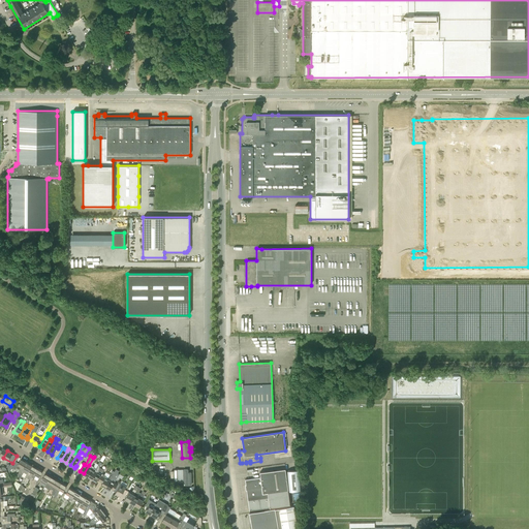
[(84,473),(88,476),(94,466),(92,465),(96,458),(94,457),(89,465),(84,473)]
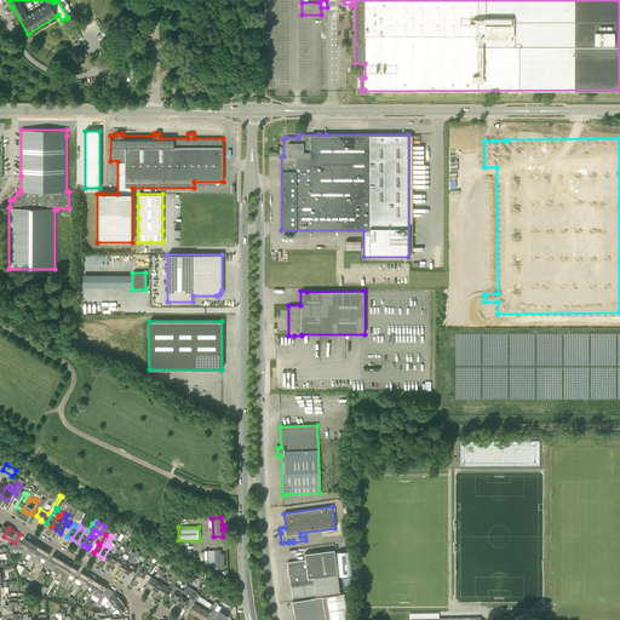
[(24,554),(32,541),(24,538),(22,543),(18,541),(16,546),(15,547),(18,550),(19,549),(23,550),(22,552),(24,554)]
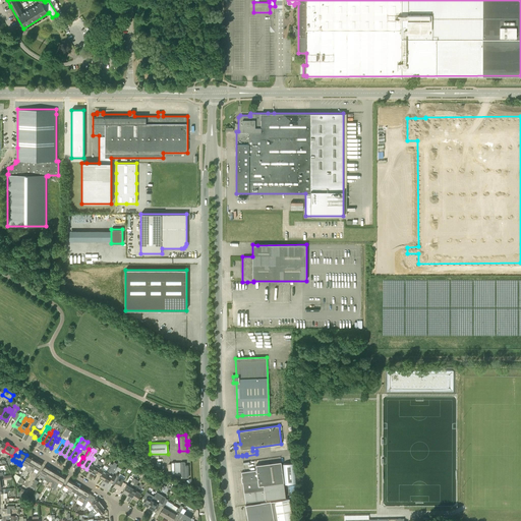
[(17,469),(20,470),(23,465),(26,466),(32,458),(26,455),(20,465),(17,469)]
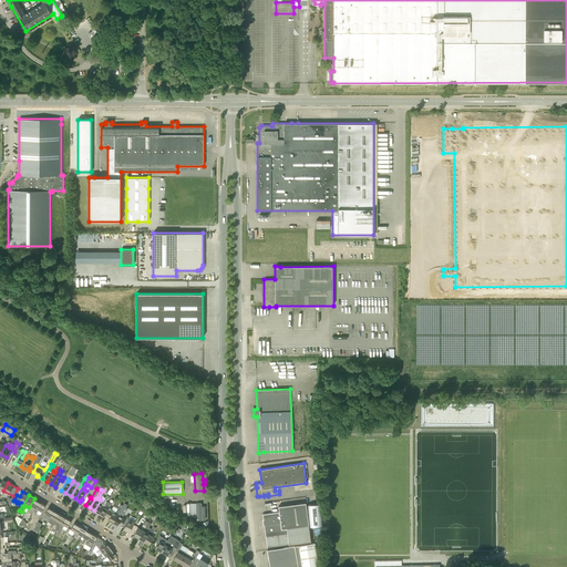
[(101,500),(94,511),(99,513),(106,501),(110,496),(107,495),(105,497),(103,496),(101,500)]
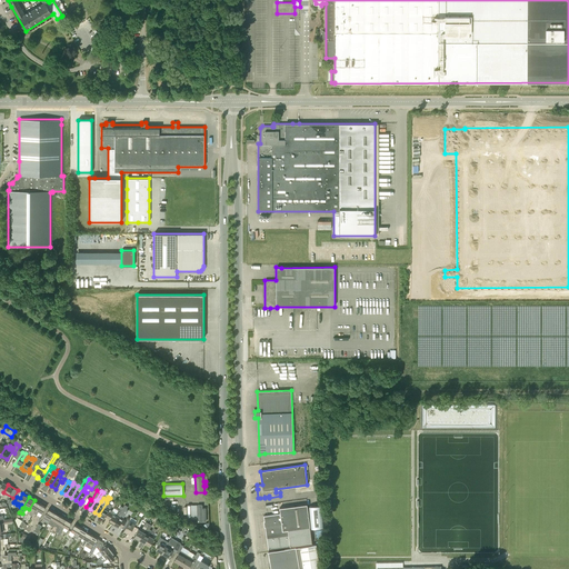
[(33,512),(35,513),(40,503),(35,500),(29,509),(29,510),(33,512)]
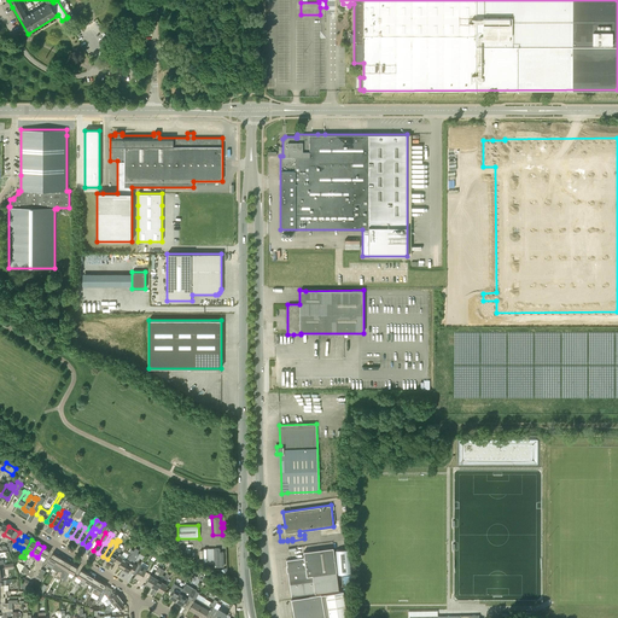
[(114,563),(115,560),(117,563),(122,554),(120,553),(121,549),(116,546),(108,559),(114,563)]
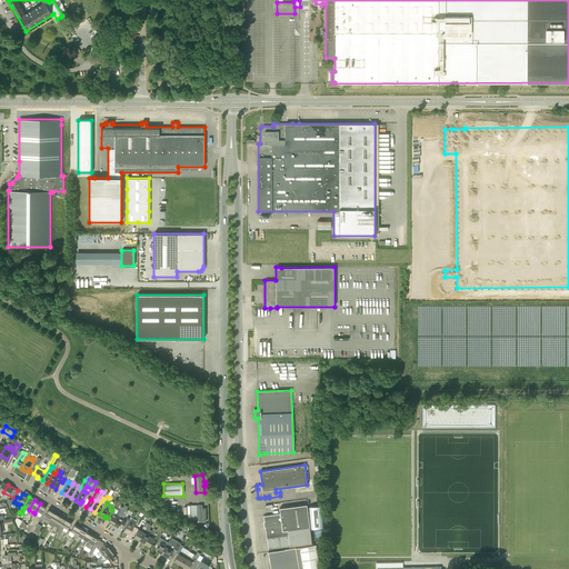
[(39,511),(42,513),(46,508),(40,503),(35,513),(37,515),(39,511)]
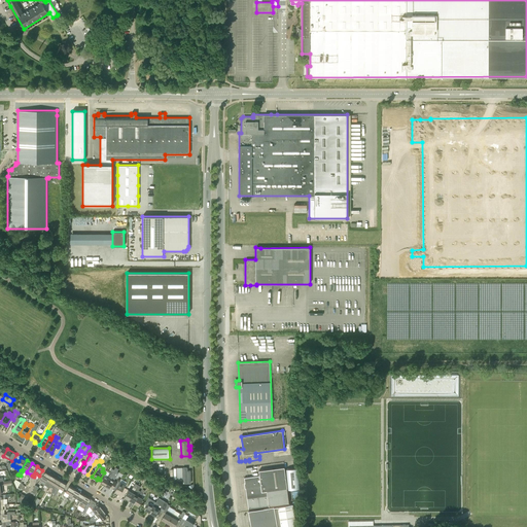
[(187,467),(183,467),(183,484),(191,484),(190,470),(187,470),(187,467)]
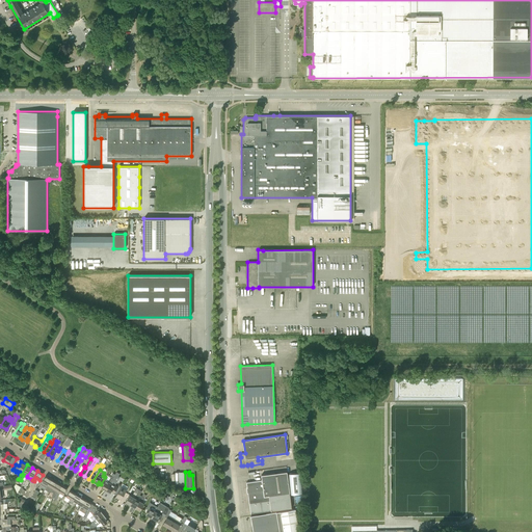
[(246,482),(249,503),(250,513),(292,508),(287,472),(266,474),(261,475),(262,480),(246,482)]
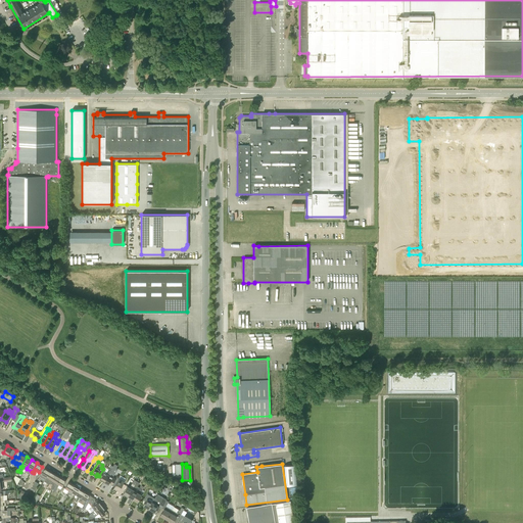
[(101,477),(100,479),(104,481),(110,471),(111,469),(113,467),(111,465),(106,473),(104,472),(105,470),(103,469),(99,476),(101,477)]
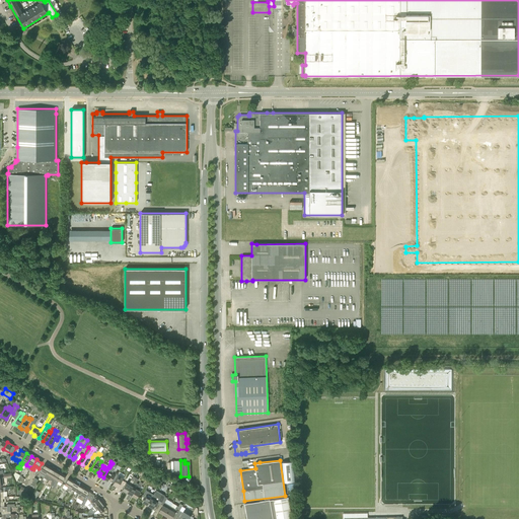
[(39,474),(44,477),(50,467),(45,464),(39,474)]
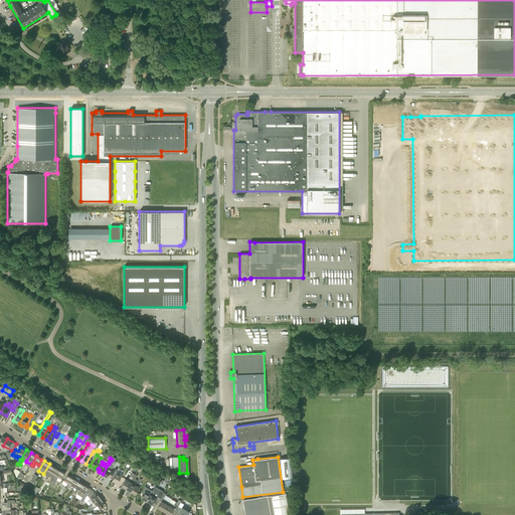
[(48,477),(49,475),(54,467),(49,464),(43,474),(48,477)]
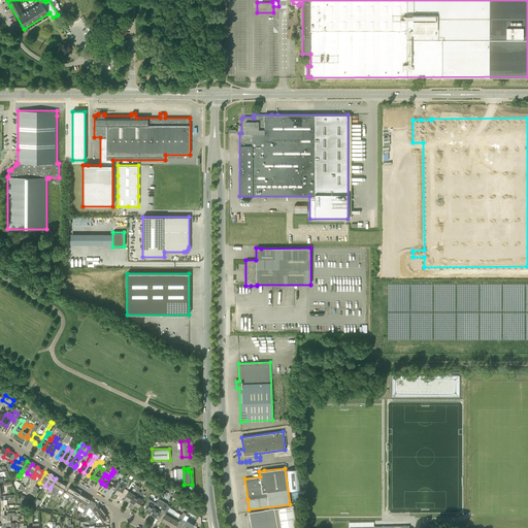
[(111,475),(105,486),(109,489),(110,487),(113,489),(118,483),(114,482),(117,477),(111,475)]
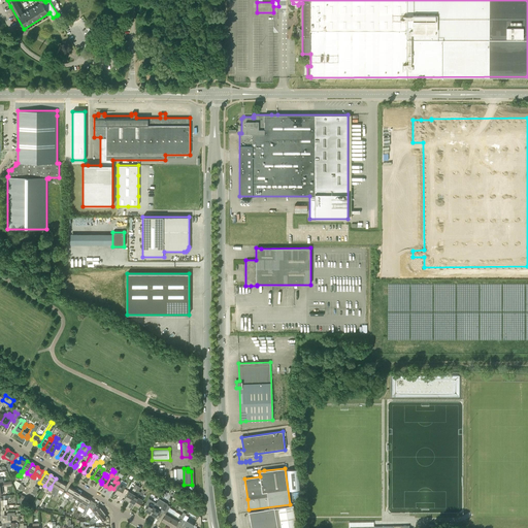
[(52,494),(53,495),(61,482),(56,479),(51,487),(54,489),(52,494)]
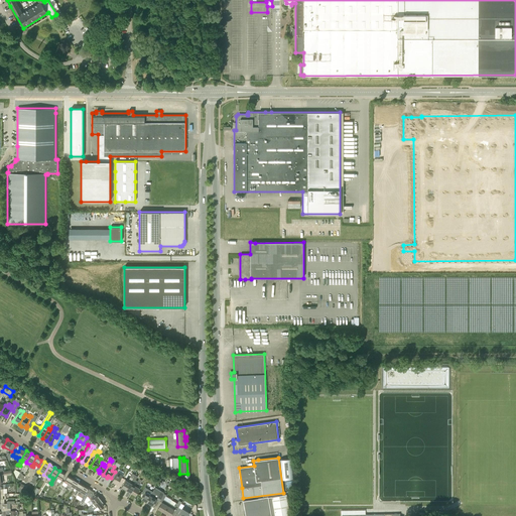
[(58,478),(61,480),(65,474),(59,471),(51,484),(54,486),(57,481),(56,481),(58,478)]
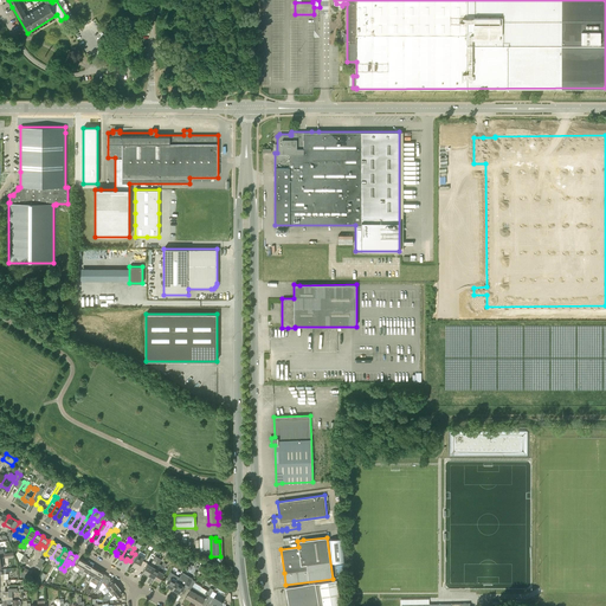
[(144,558),(139,554),(131,565),(139,568),(144,558)]
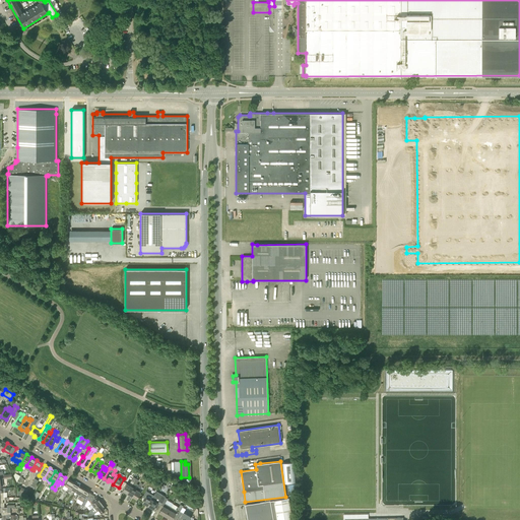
[(127,482),(123,490),(128,493),(134,482),(136,478),(133,476),(129,484),(127,482)]
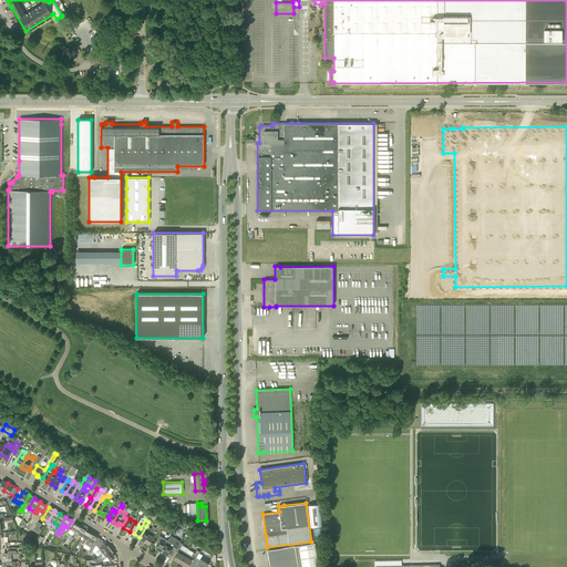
[(72,534),(74,535),(80,526),(74,523),(71,528),(74,532),(72,534)]
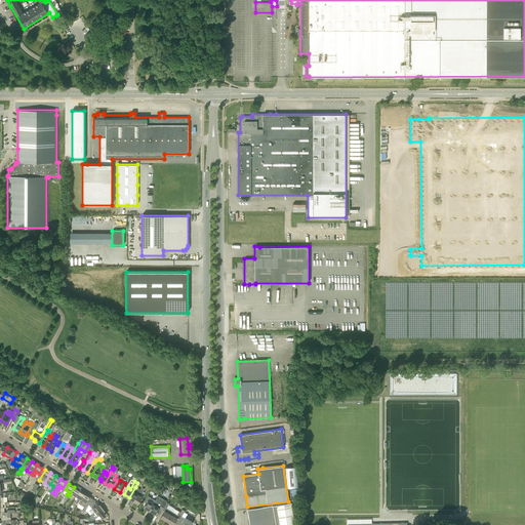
[(73,494),(76,496),(79,490),(74,487),(69,495),(71,497),(73,494)]
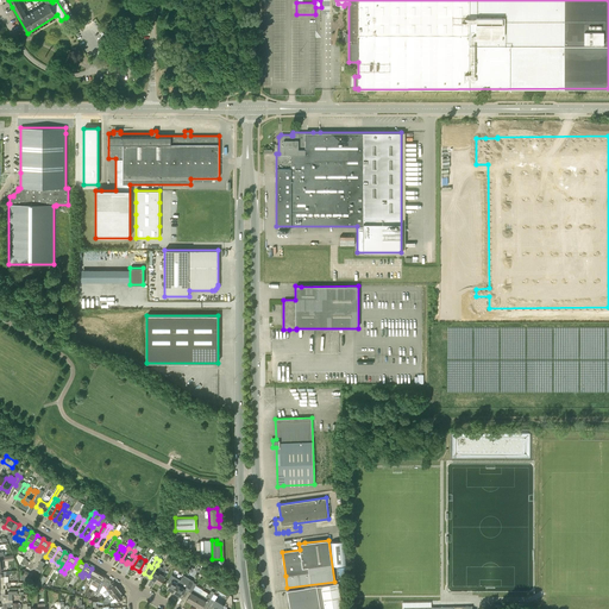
[(150,577),(155,581),(159,572),(157,571),(161,566),(157,565),(150,577)]
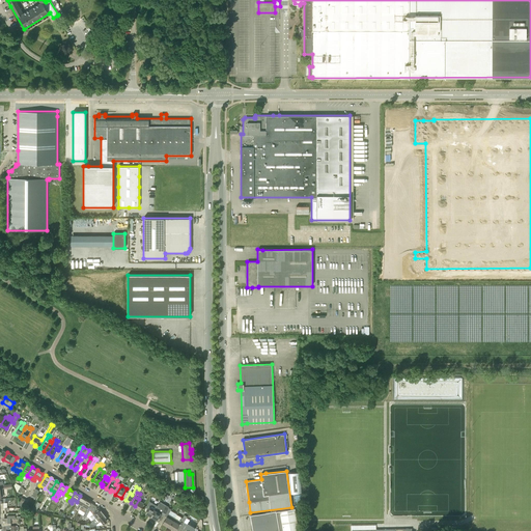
[(139,499),(135,506),(140,509),(144,502),(142,501),(146,494),(143,493),(139,499)]
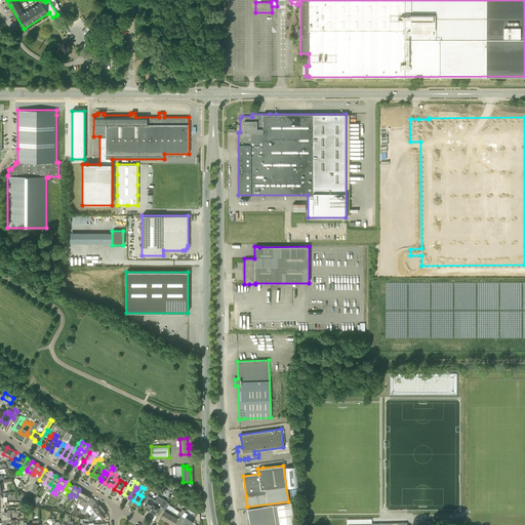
[(75,503),(78,505),(84,493),(79,490),(76,496),(78,497),(75,503)]
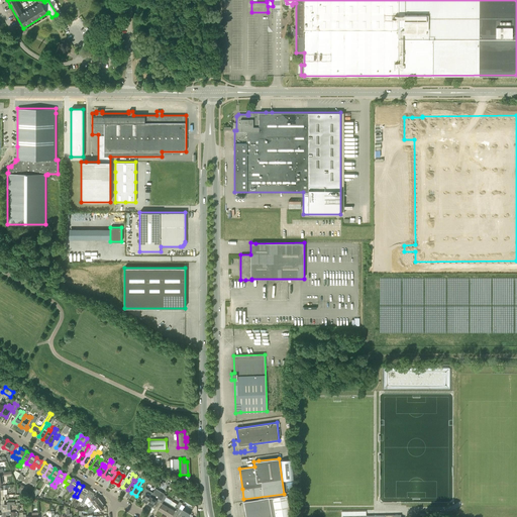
[(0,494),(3,495),(3,494),(3,490),(5,490),(5,488),(9,487),(9,485),(5,485),(0,486),(0,485),(0,494)]
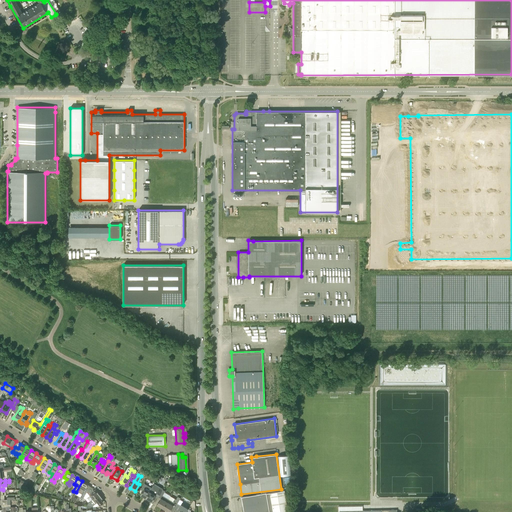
[(79,492),(82,494),(84,490),(87,485),(82,481),(76,492),(75,494),(77,495),(79,492)]
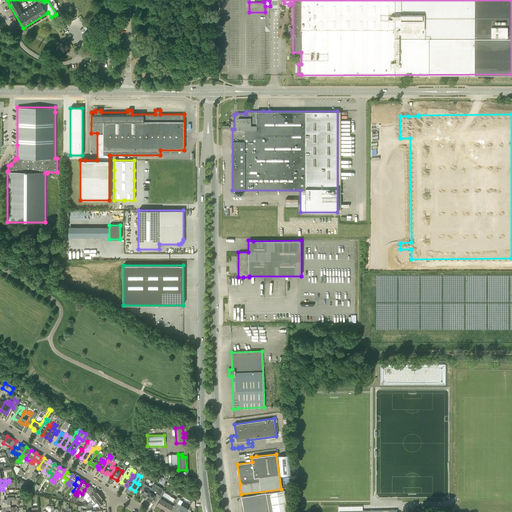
[(144,488),(140,494),(146,498),(150,492),(153,485),(151,484),(147,490),(144,488)]
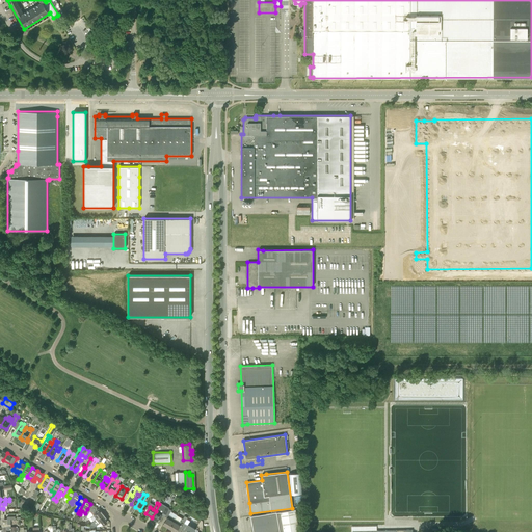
[(90,516),(94,521),(103,513),(100,509),(99,510),(97,508),(97,507),(90,504),(87,509),(85,513),(83,516),(86,517),(90,511),(94,514),(90,516)]
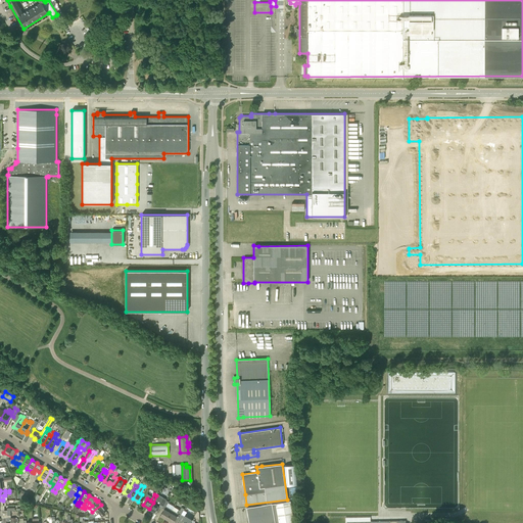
[(156,495),(153,503),(149,509),(155,512),(158,507),(160,509),(161,507),(167,501),(163,498),(162,500),(156,495)]
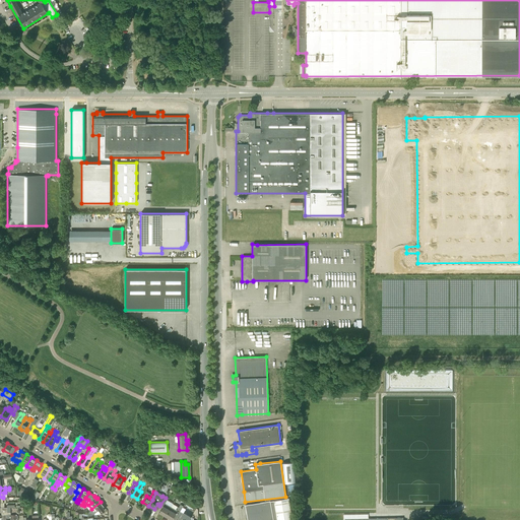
[(164,506),(159,512),(166,516),(172,507),(165,503),(168,499),(166,498),(160,504),(164,506)]
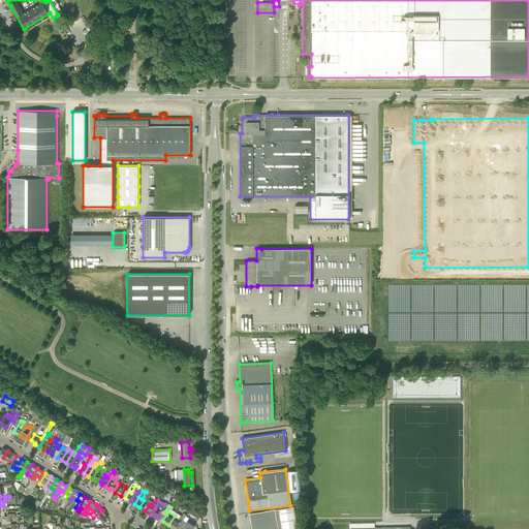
[(250,528),(278,528),(282,528),(281,528),(298,528),(294,506),(275,509),(275,508),(249,514),(251,526),(250,526),(250,528)]
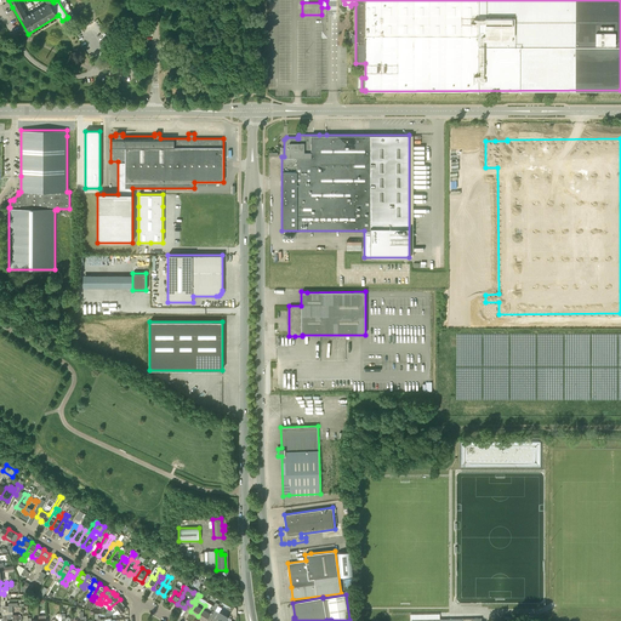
[(113,613),(118,609),(120,613),(125,609),(123,605),(124,604),(120,599),(109,608),(104,613),(113,614),(113,613)]
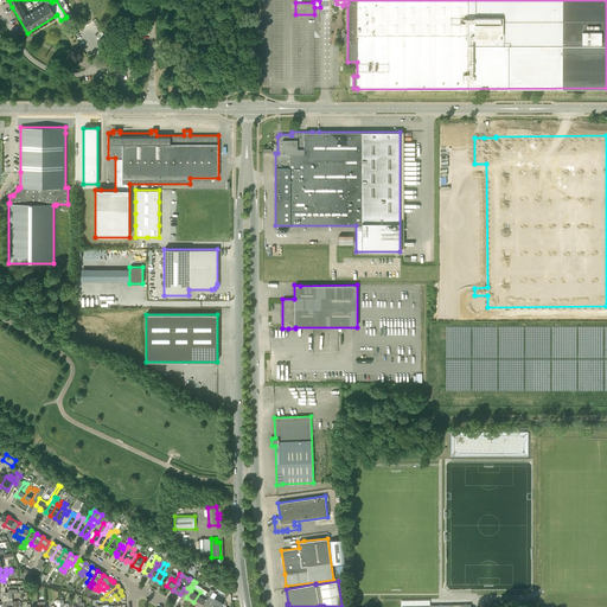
[(200,592),(193,602),(200,606),(205,599),(202,596),(203,593),(200,592)]
